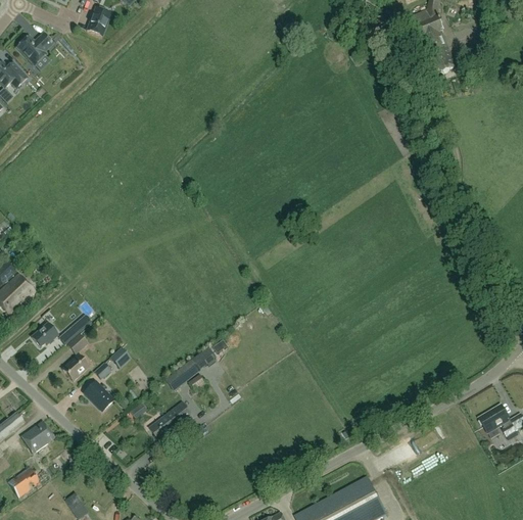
[(82,5),(77,3),(74,11),(84,14),(89,0),(83,0),(82,5)]
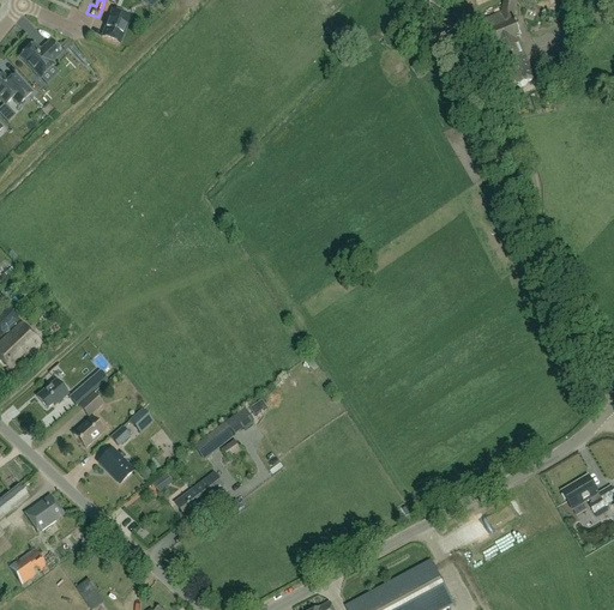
[(504,0),(499,12),(483,18),(503,67),(510,65),(527,58),(518,36),(521,35),(516,20),(515,22),(515,5),(516,5),(517,1),(517,0),(504,0)]
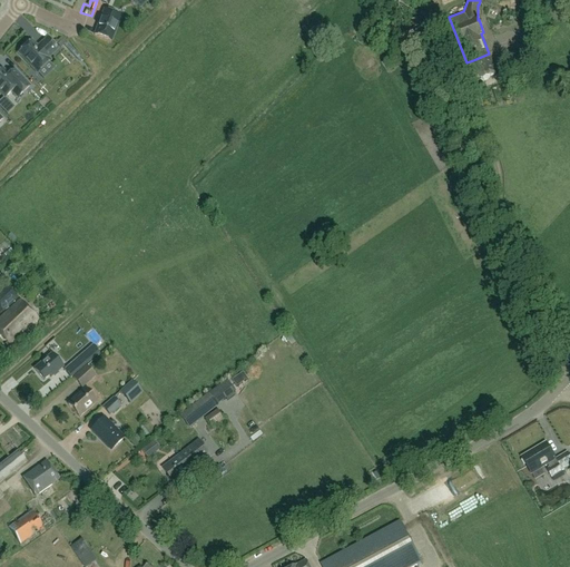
[(94,32),(110,39),(120,15),(104,8),(94,32)]
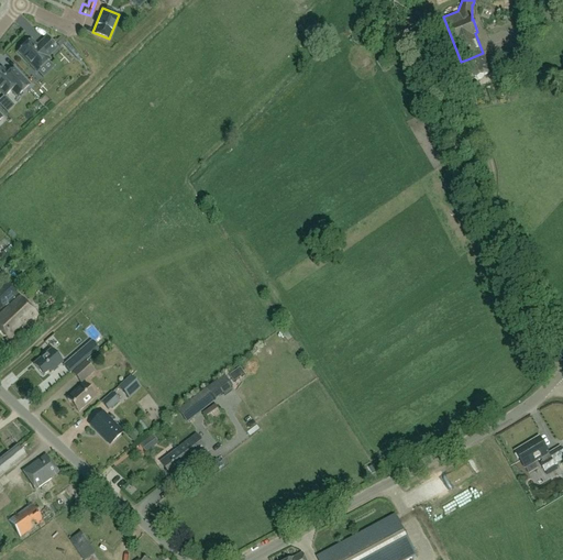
[(400,43),(411,39),(403,19),(392,23),(400,43)]
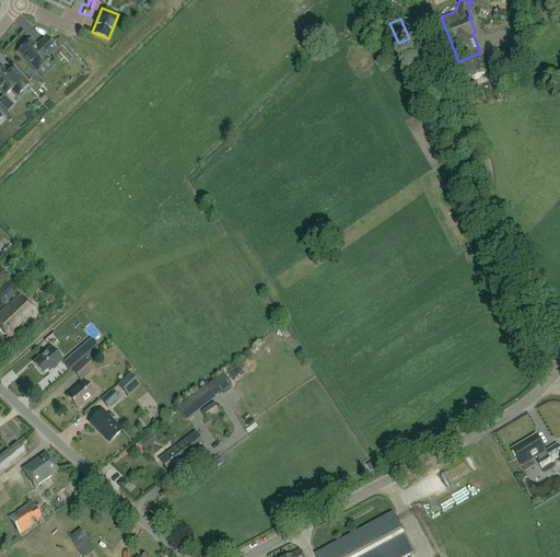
[(46,36),(36,45),(31,38),(19,49),(36,69),(48,57),(46,55),(56,46),(46,36)]
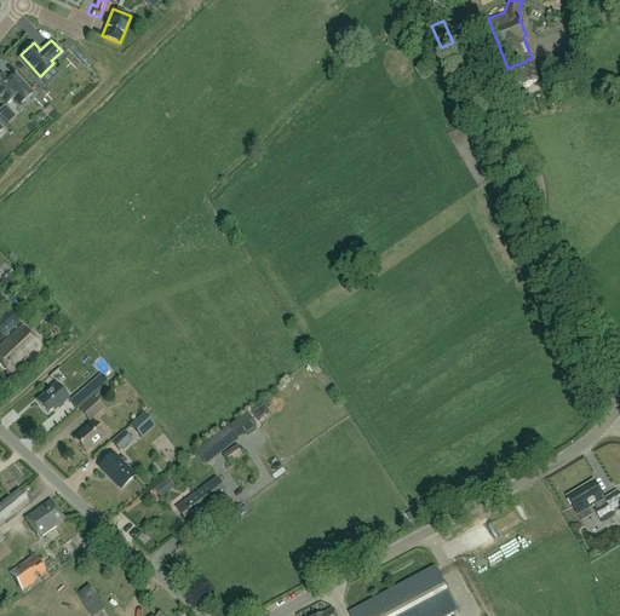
[(515,65),(507,68),(516,87),(522,85),(526,86),(532,84),(533,80),(540,78),(532,58),(515,65)]
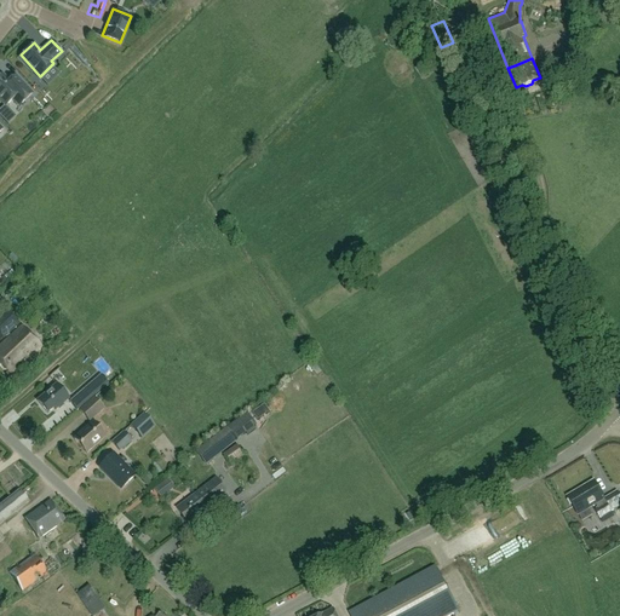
[(91,75),(80,63),(69,74),(80,85),(91,75)]
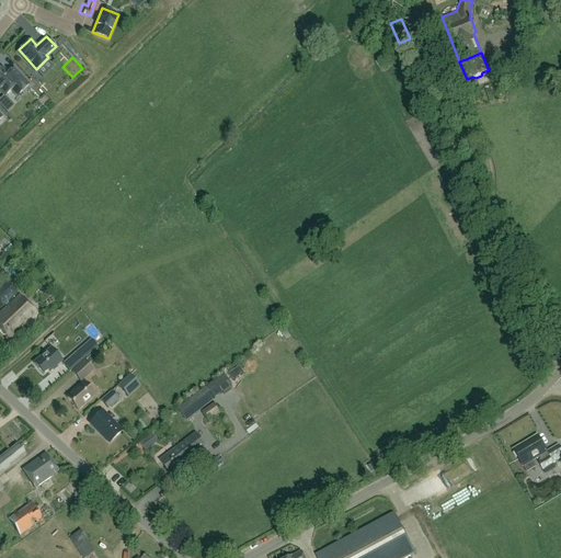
[(0,67),(0,88),(4,93),(11,87),(18,93),(29,82),(14,67),(9,72),(1,66),(0,67)]
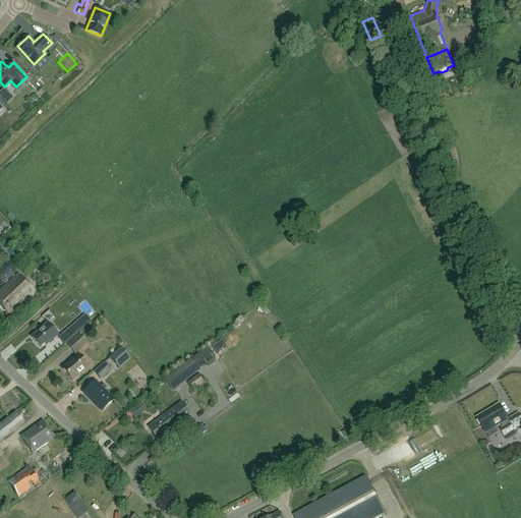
[(0,279),(2,282),(16,270),(6,259),(0,264),(0,279)]
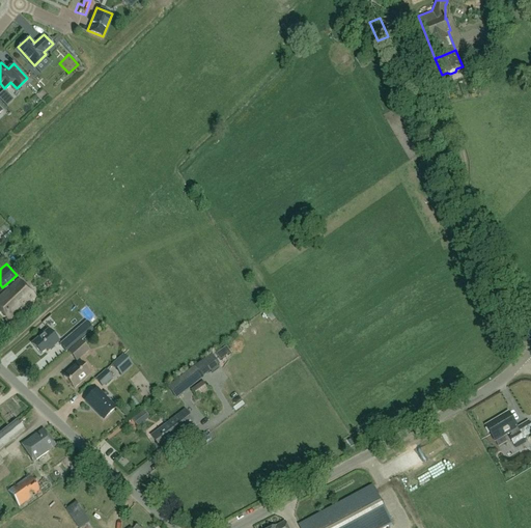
[(18,277),(0,295),(0,310),(8,320),(35,295),(18,277)]
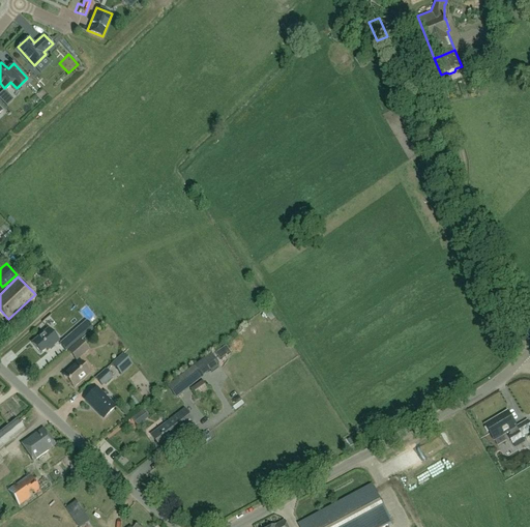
[(86,318),(76,327),(59,342),(65,349),(92,326),(86,318)]
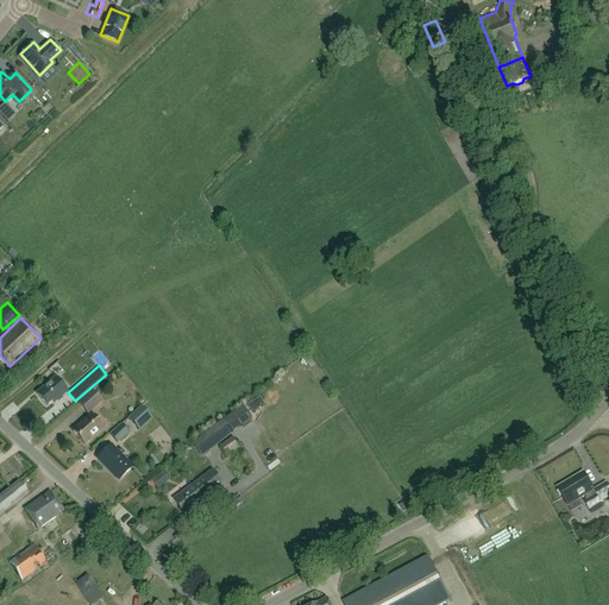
[(54,401),(68,389),(55,375),(36,391),(46,403),(52,398),(54,401)]
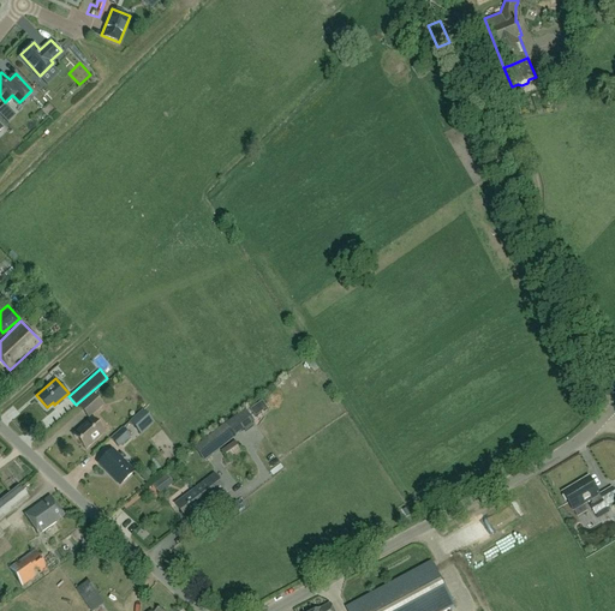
[(103,402),(94,391),(78,405),(89,417),(103,402)]
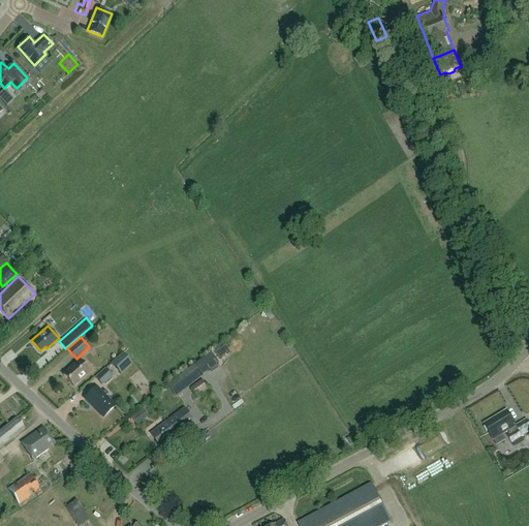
[(229,349),(225,343),(215,350),(219,357),(229,349)]
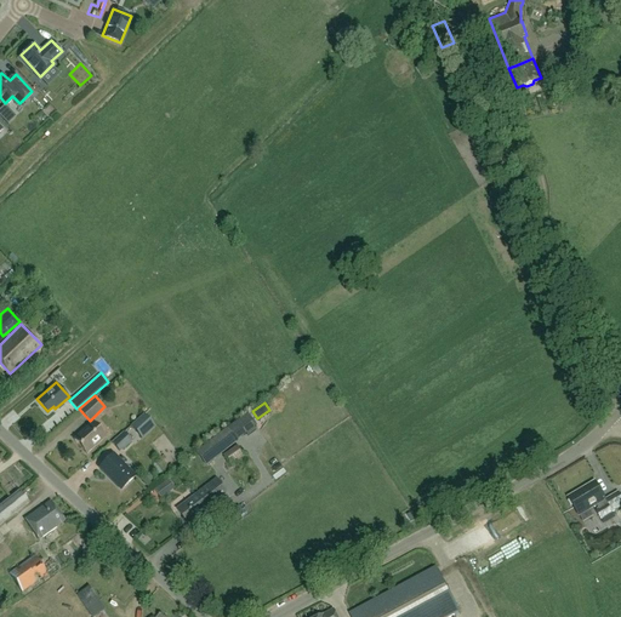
[(6,422),(17,416),(12,410),(3,417),(6,422)]
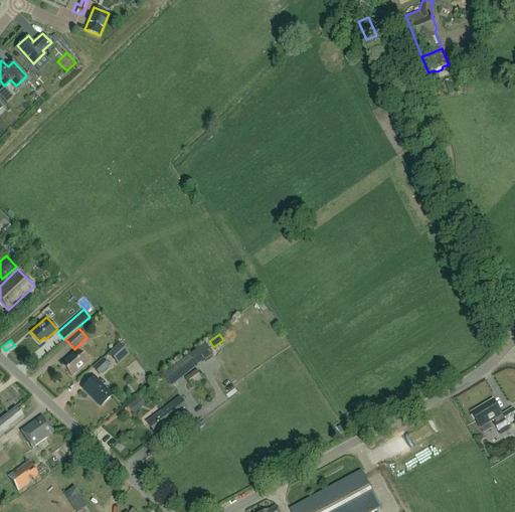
[(129,350),(121,341),(118,343),(109,351),(118,362),(127,354),(126,353),(129,350)]
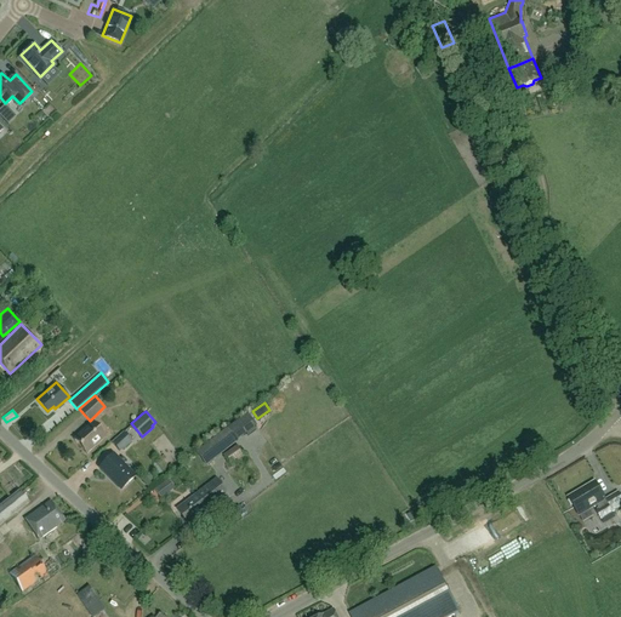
[(211,429),(222,421),(220,417),(209,424),(211,429)]
